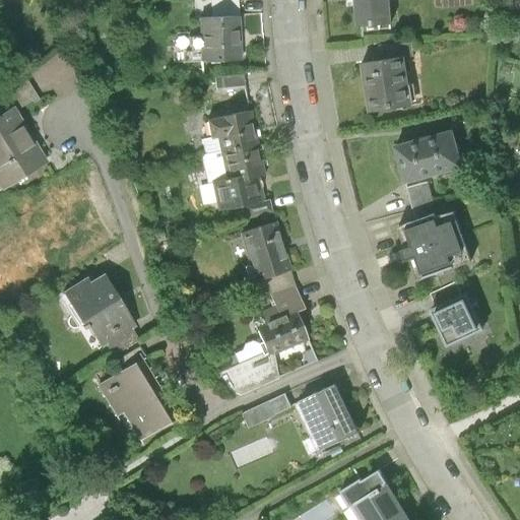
[(212,0),(213,18),(240,17),(238,0),(212,0)]
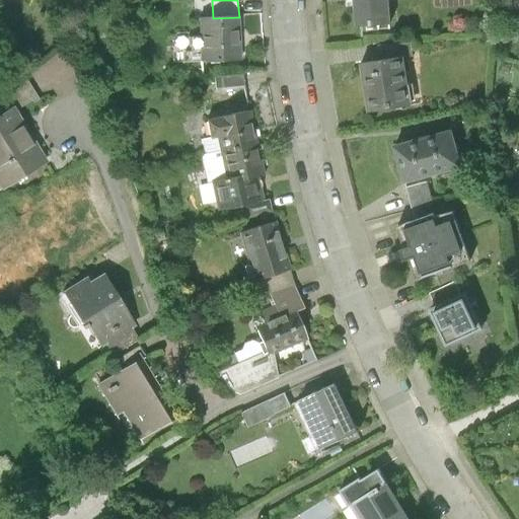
[(355,0),(357,25),(392,23),(390,0),(355,0)]
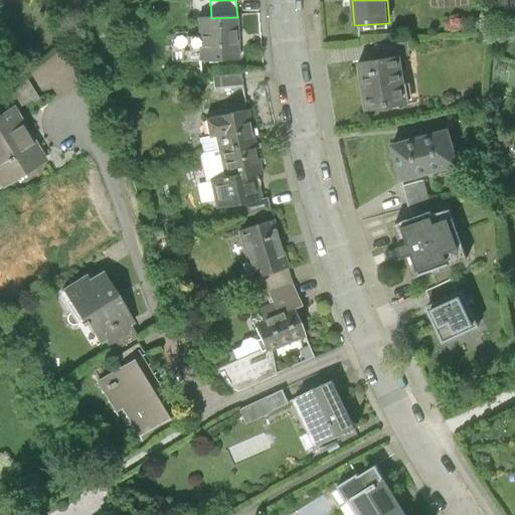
[(211,18),(200,18),(202,61),(238,59),(237,17),(211,18)]
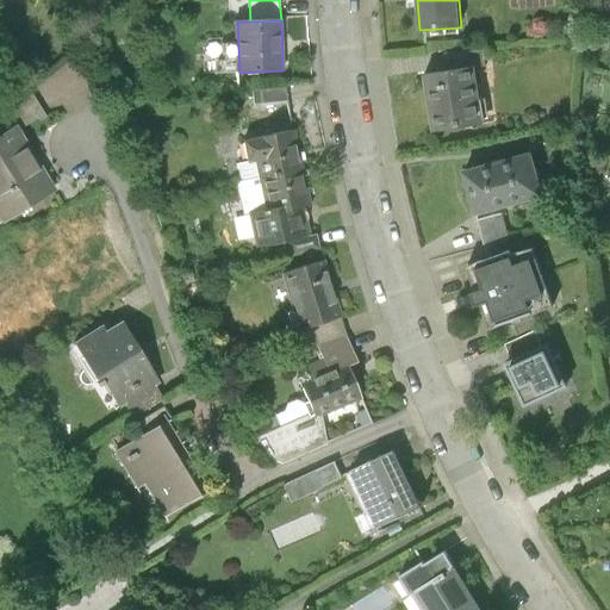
[(478,68),(427,75),(435,130),(485,123),(478,68)]
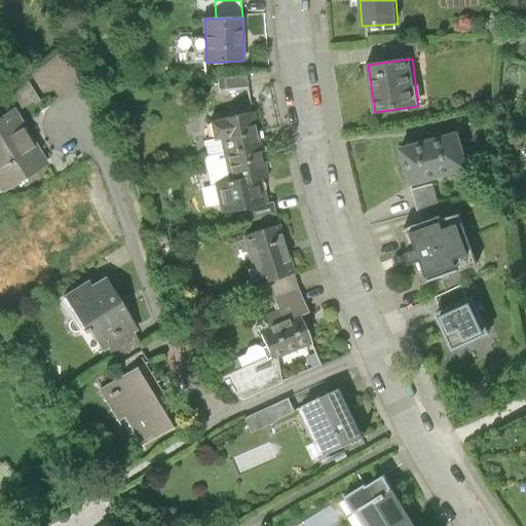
[(0,88),(12,110),(15,113),(38,100),(22,75),(0,87),(0,88)]
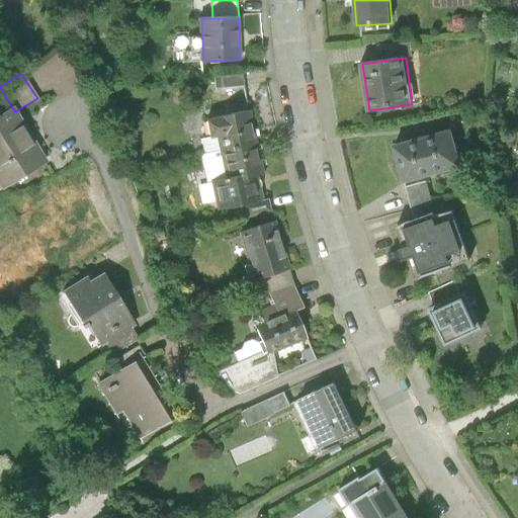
[(243,88),(242,75),(214,76),(216,90),(243,88)]
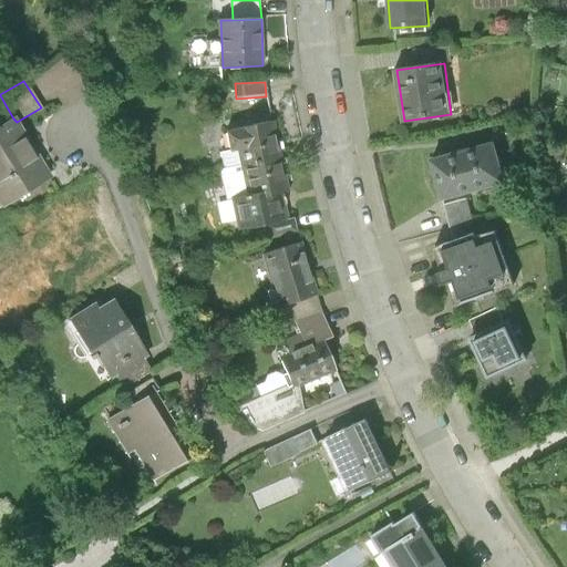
[(17,122),(13,119),(0,126),(0,202),(3,207),(51,178),(17,122)]
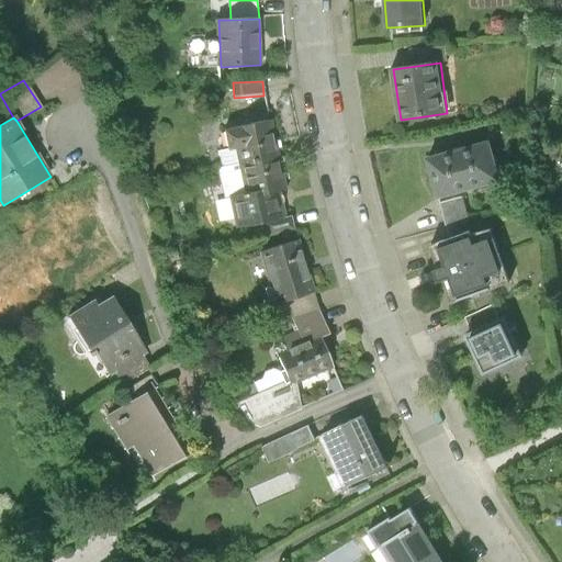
[(272,121),(225,131),(229,149),(236,148),(239,164),(280,155),(272,121)]
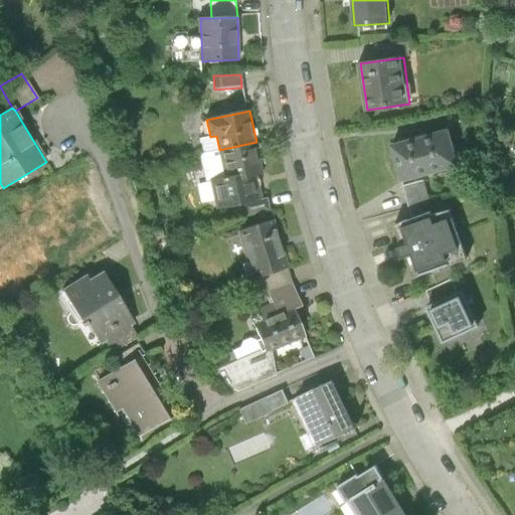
[(393,145),(401,181),(461,166),(452,131),(393,145)]
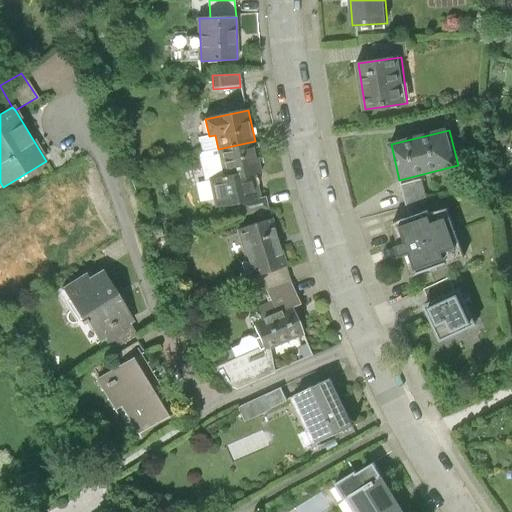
[(261,173),(255,141),(218,149),(224,177),(211,180),(216,207),(242,202),(259,198),(254,174),(261,173)]
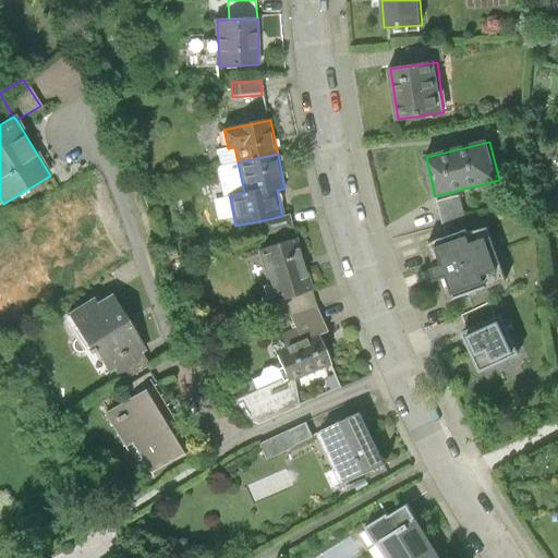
[(460,196),(437,202),(445,226),(455,223),(466,220),(460,196)]
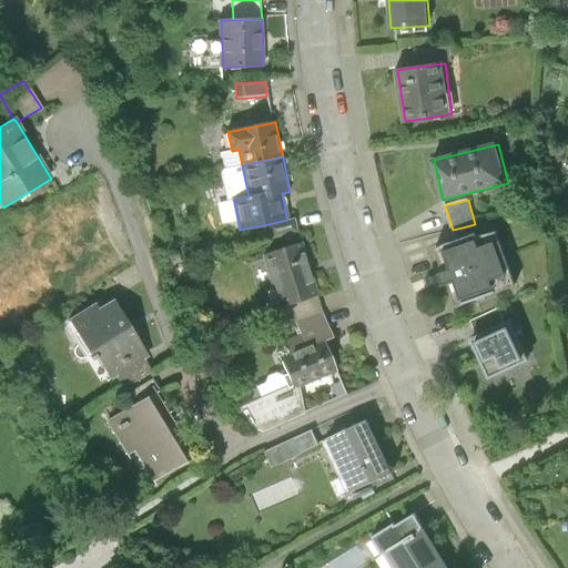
[(287,220),(269,224),(272,237),(297,232),(295,219),(287,220)]
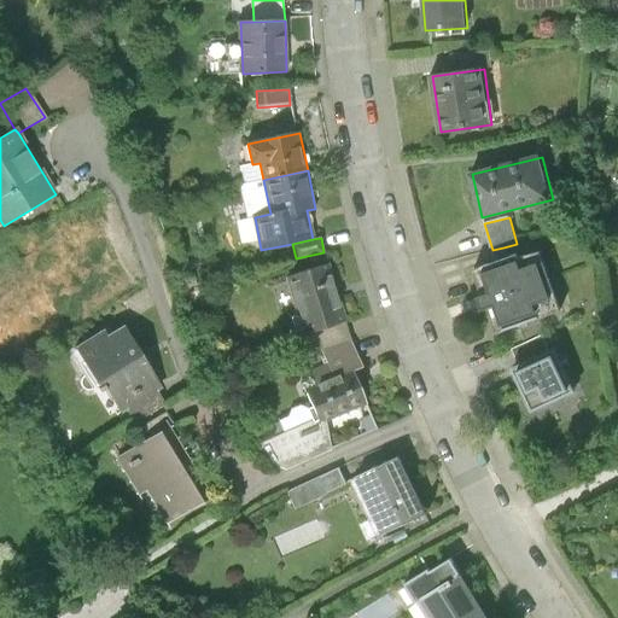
[(471,256),(477,270),(507,260),(503,248),(493,250),(471,256)]
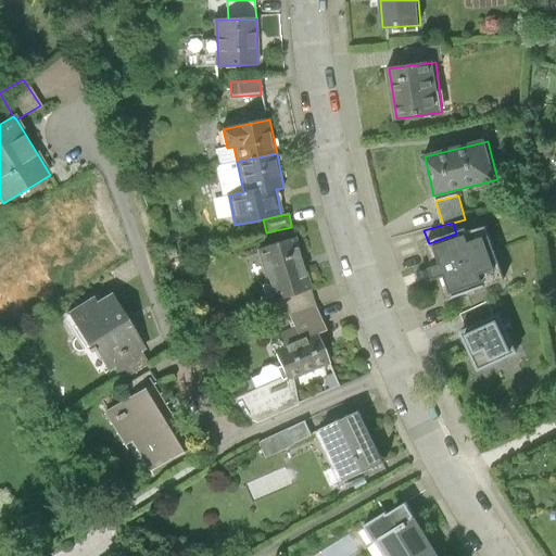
[(456,234),(429,243),(449,299),(484,286),(488,285),(468,229),(456,234)]
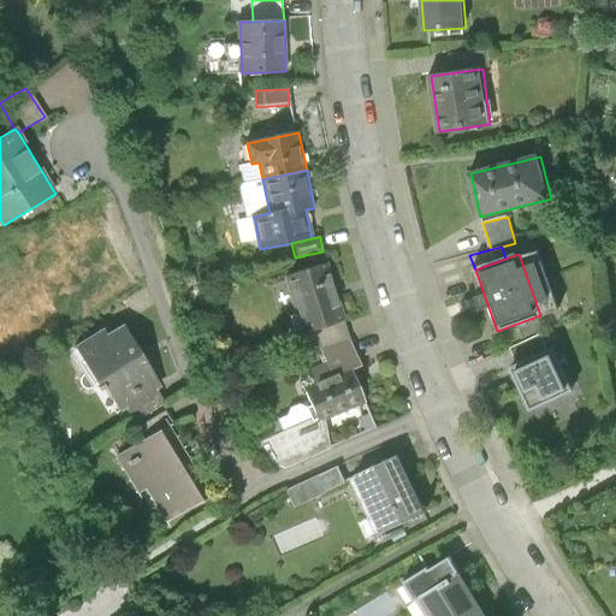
[(327,265),(285,278),(302,332),(344,320),(327,265)]
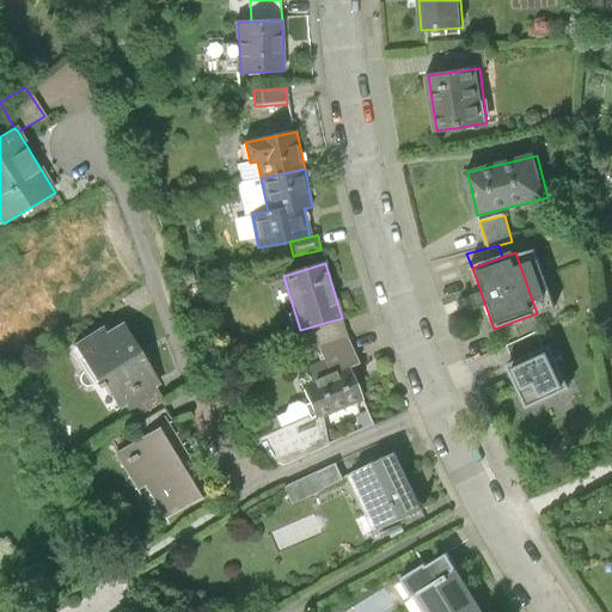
[(494,329),(500,348),(528,338),(539,332),(533,314),(494,329)]
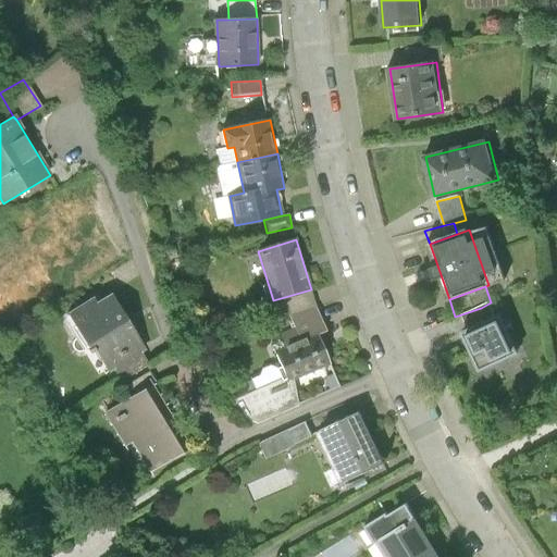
[(273,300),(276,310),(288,307),(292,316),(317,308),(311,289),(273,300)]
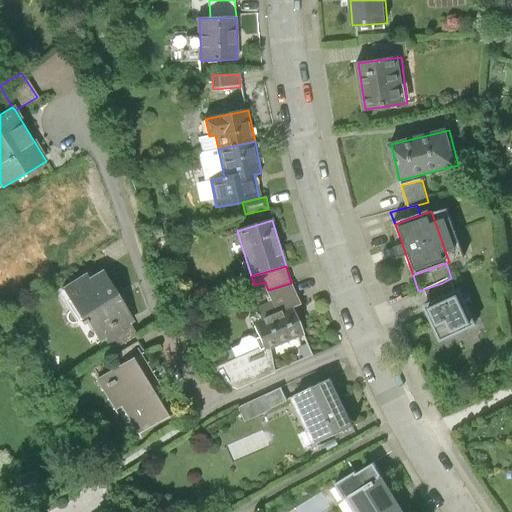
[(82,282),(60,294),(91,345),(103,338),(128,323),(100,277),(84,286),(82,282)]
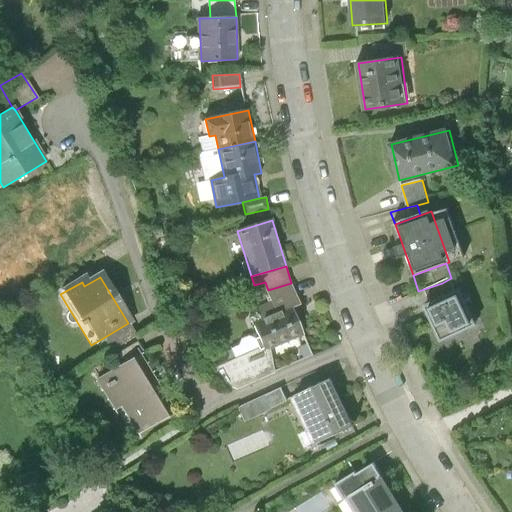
[(268,290),(277,313),(291,307),(301,305),(291,283),(268,290)]
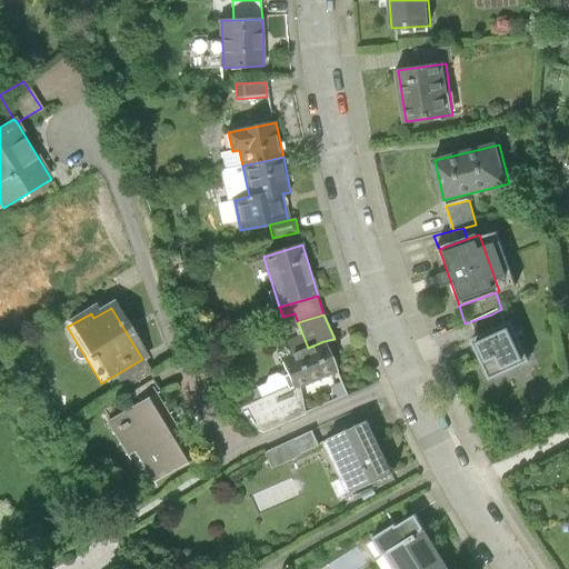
[(508,328),(475,342),(490,378),(523,363),(508,328)]
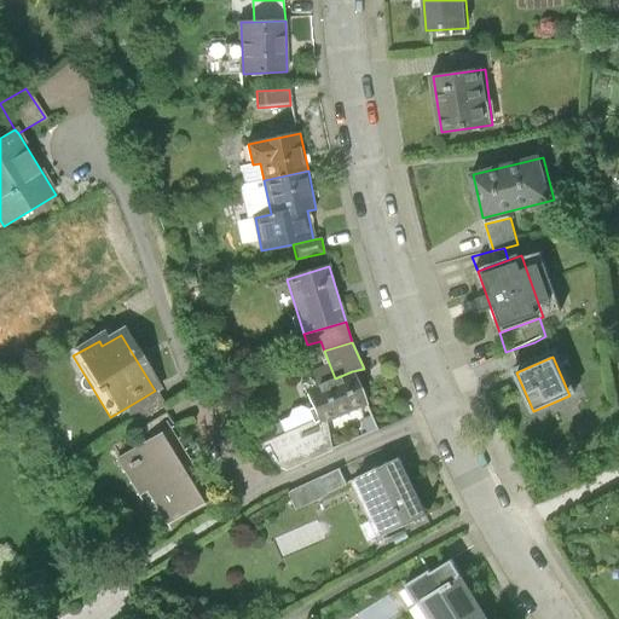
[(365,406),(352,371),(335,379),(307,391),(319,421),(320,424),(328,422),(365,406)]
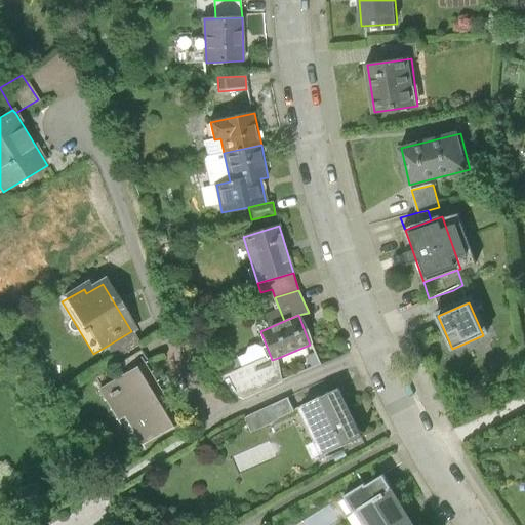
[(106,347),(114,360),(139,345),(131,331),(106,347)]
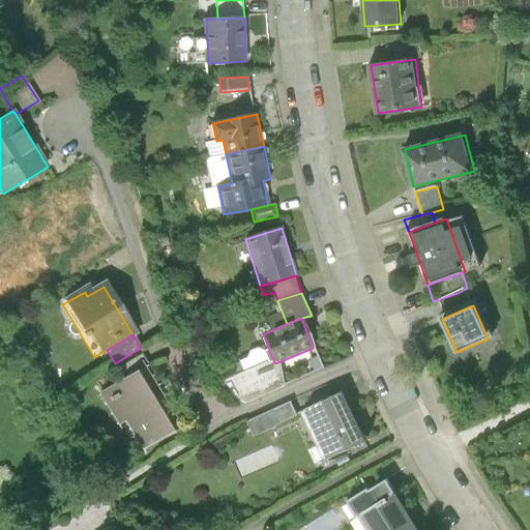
[(121,367),(126,377),(138,371),(148,364),(142,354),(121,367)]
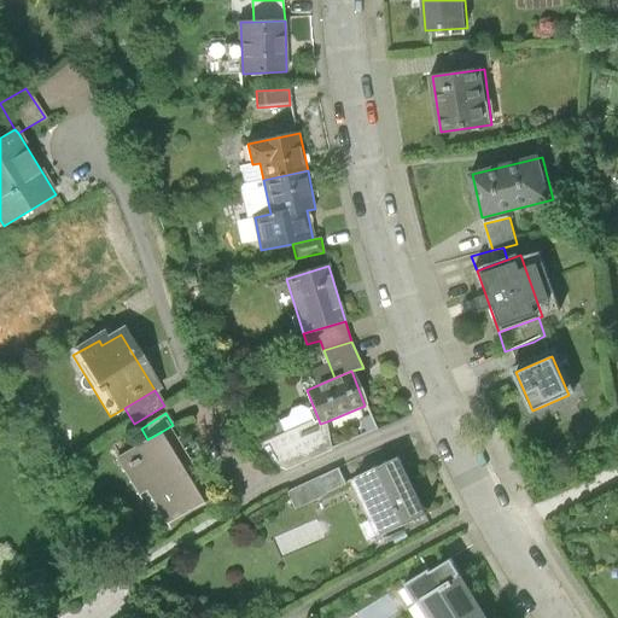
[(319,420),(257,444),(270,464),(285,468),(332,450),(327,421),(320,424),(319,420)]
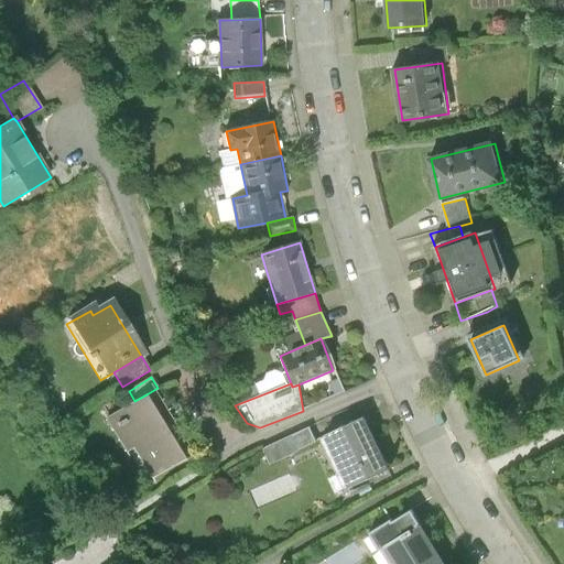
[(186,458),(147,394),(134,401),(106,420),(126,453),(133,447),(153,478),(186,458)]
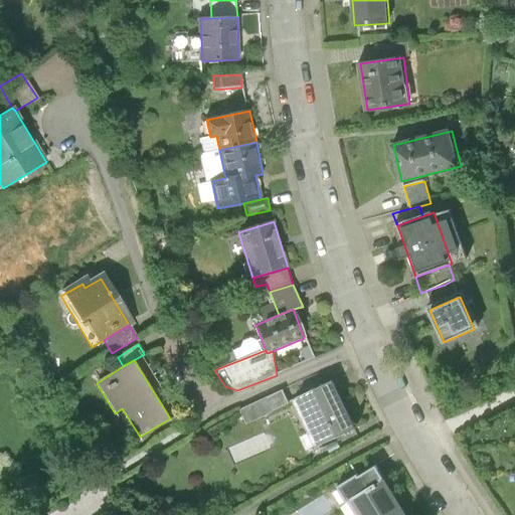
[(356,430),(335,382),(299,398),(321,446),(356,430)]
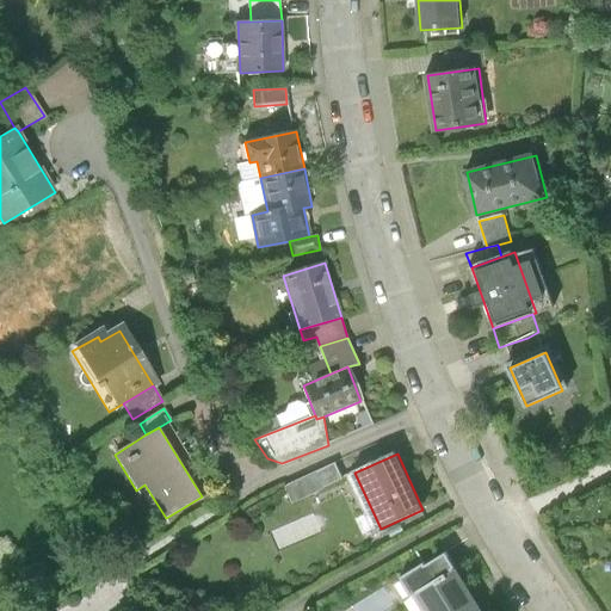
[(337,463),(285,487),(292,503),(344,479),(337,463)]
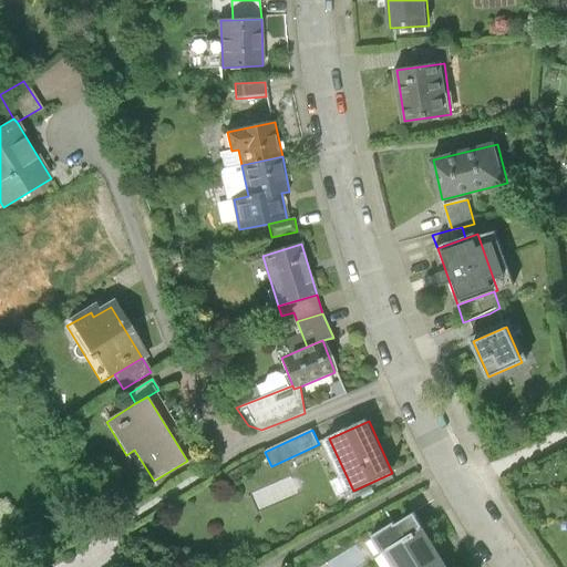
[(374,535),(384,553),(389,549),(425,529),(418,514),(397,526),(395,523),(374,535)]
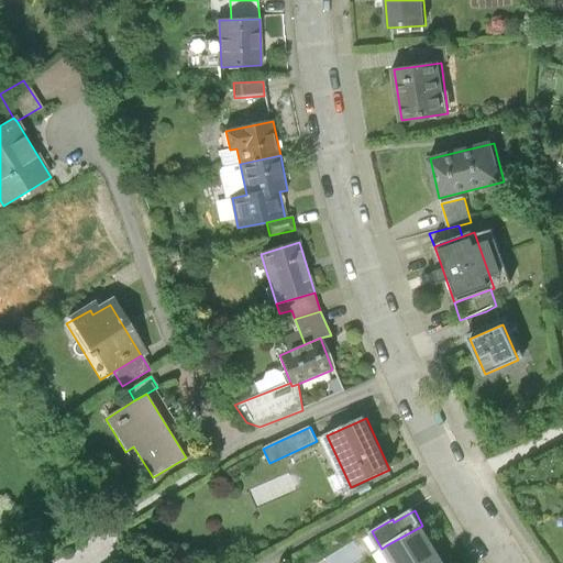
[(444,562),(422,526),(386,545),(396,562),(444,562)]
